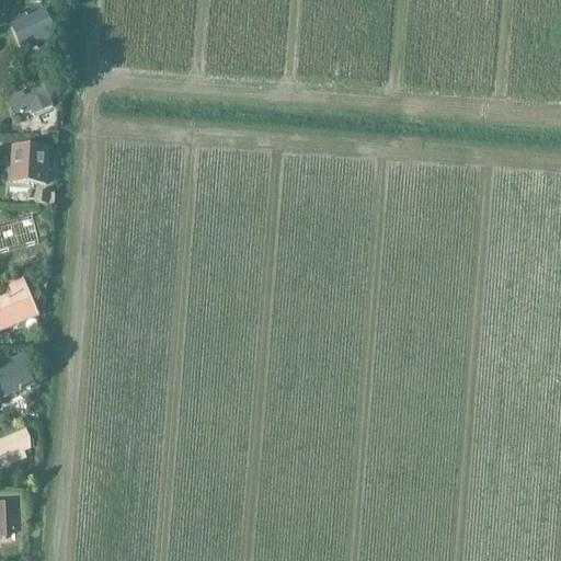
[(10,24),(22,52),(56,37),(44,10),(10,24)]
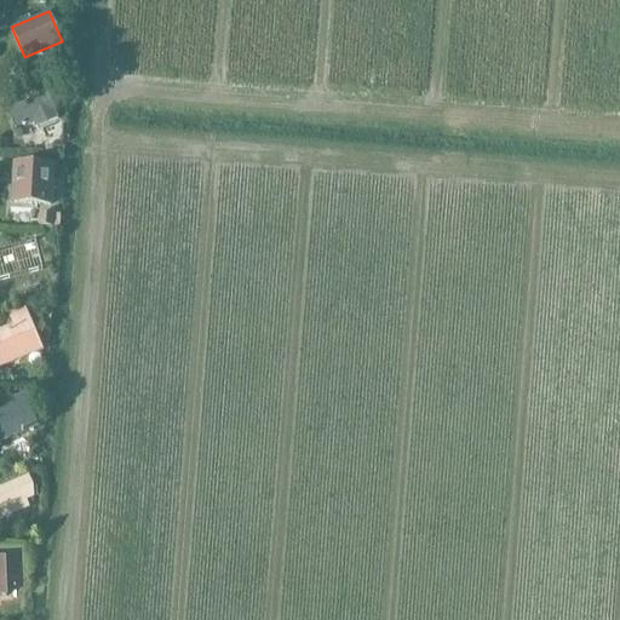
[(6,108),(15,127),(33,120),(35,126),(57,116),(46,91),(6,108)]
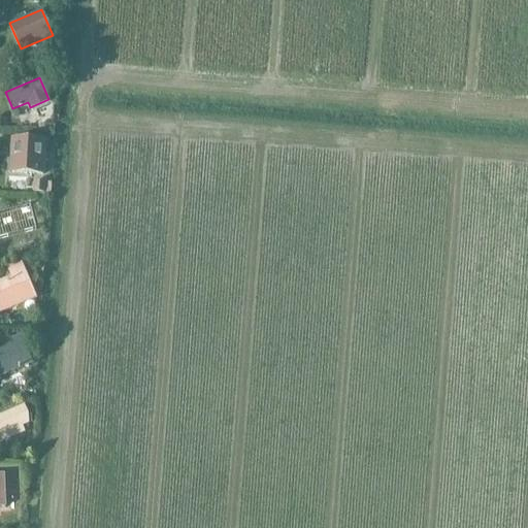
[(45,175),(47,142),(11,139),(8,172),(45,175)]
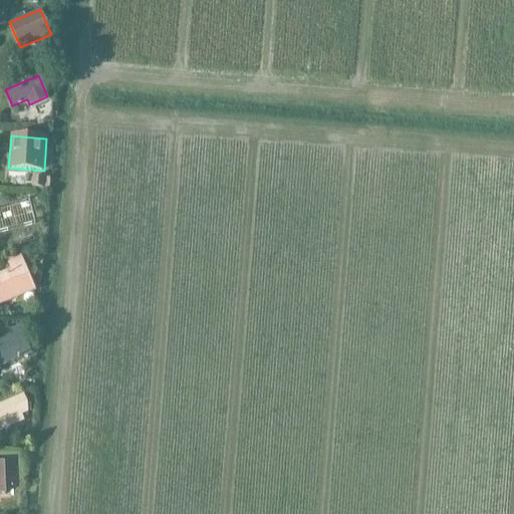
[(29,201),(0,208),(0,233),(35,225),(29,201)]
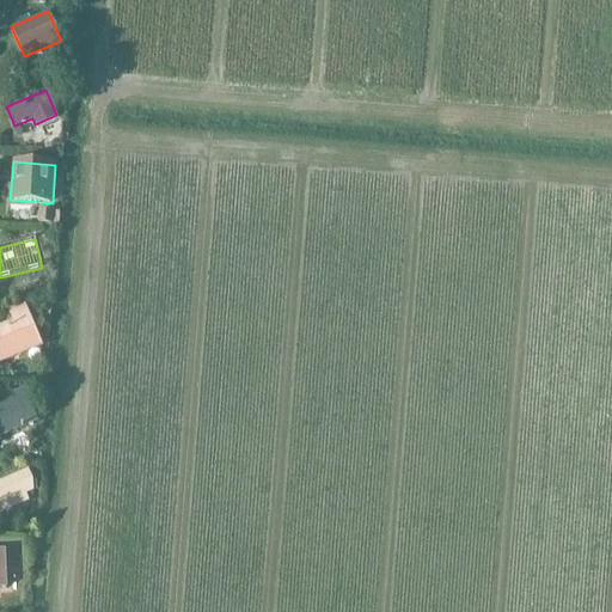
[(12,322),(0,326),(0,362),(0,363),(42,347),(25,304),(7,311),(12,322)]
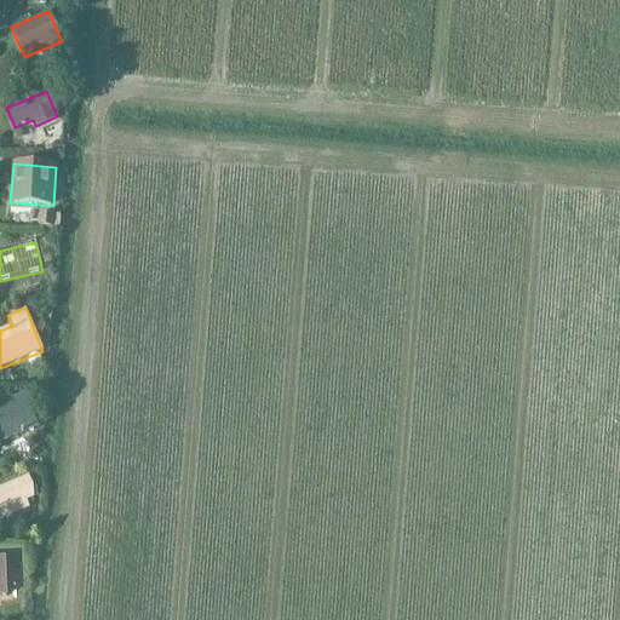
[(0,440),(36,425),(23,392),(21,392),(13,396),(16,403),(0,409),(0,440)]
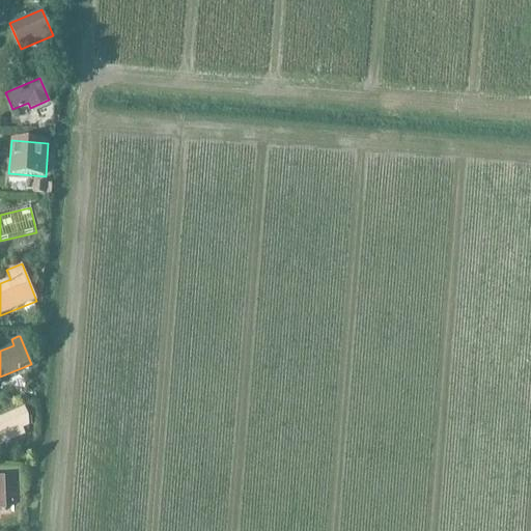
[(0,445),(24,435),(22,427),(28,425),(21,410),(0,418),(0,445)]
